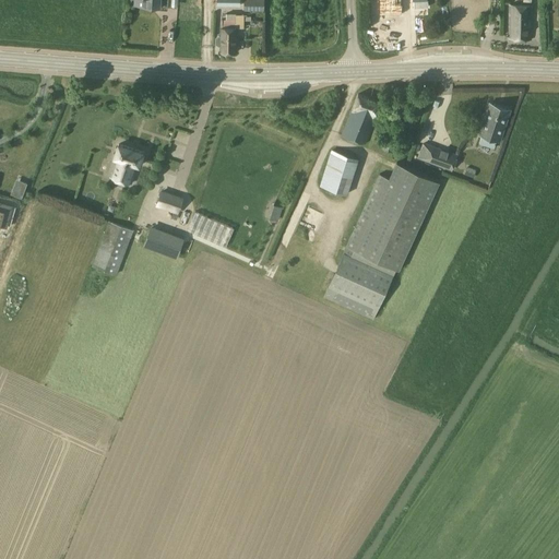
[(244,0),(245,10),(264,10),(263,0),(244,0)]
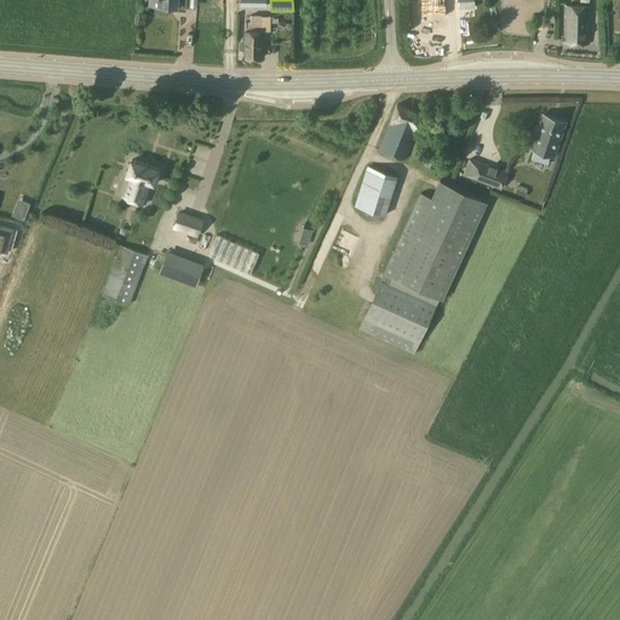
[(420,0),(420,16),(446,17),(445,0),(420,0)]
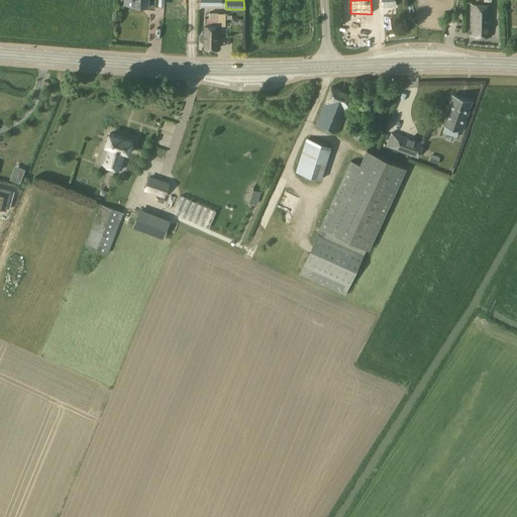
[(471,4),(471,35),(491,37),(492,6),(471,4)]
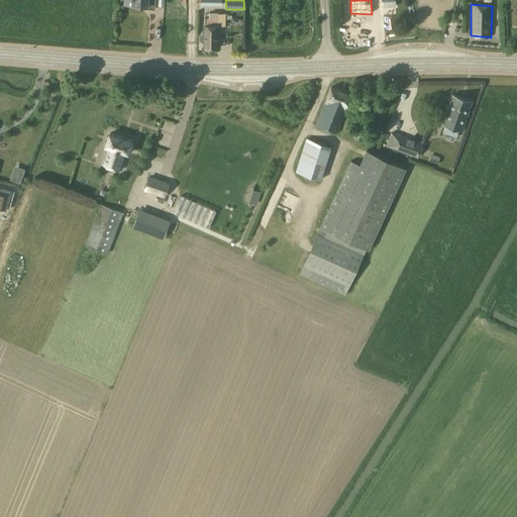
[(204,42),(204,47),(218,47),(218,25),(225,25),(225,14),(218,14),(218,19),(205,19),(205,25),(204,25),(204,32),(202,32),(200,34),(199,40),(202,42),(204,42)]
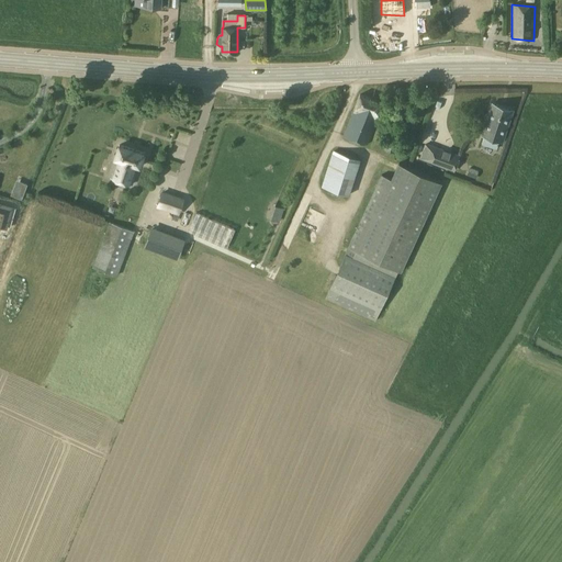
[(345,136),(368,144),(378,116),(383,102),(360,94),(353,113),(355,114),(345,136)]
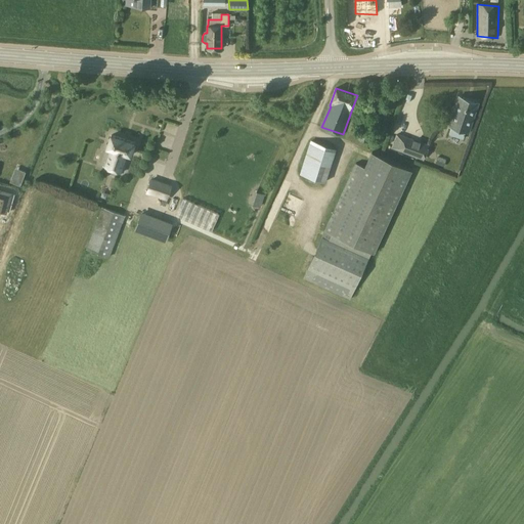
[(449,126),(468,132),(478,102),(460,96),(449,126)]
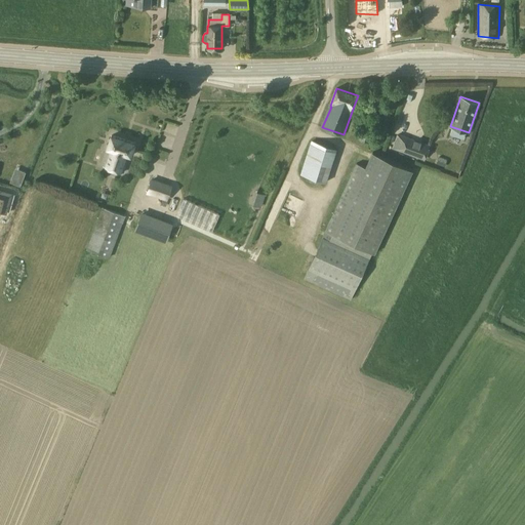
[(104,166),(123,172),(128,155),(130,156),(134,144),(112,135),(107,148),(109,149),(104,166)]
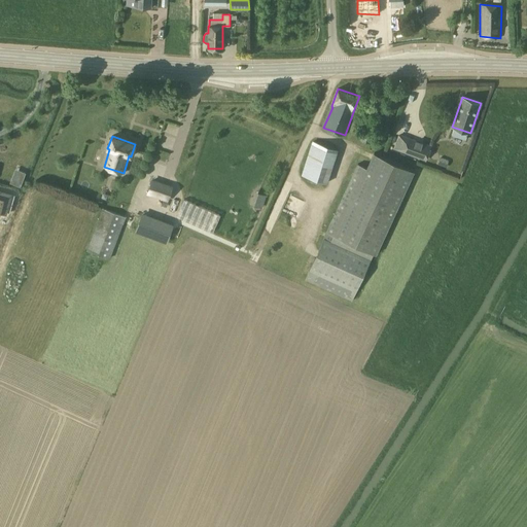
[(408,138),(402,150),(426,160),(430,146),(408,138)]
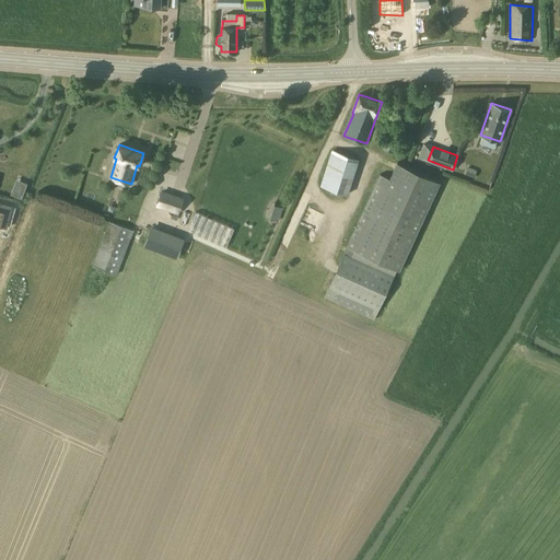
[(339,158),(328,188),(347,195),(358,164),(339,158)]
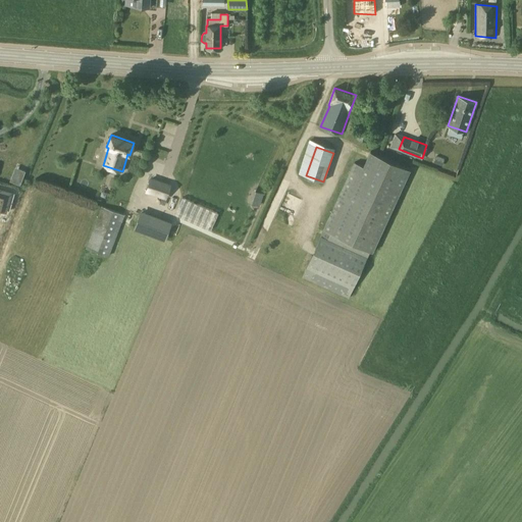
[(354,161),(306,266),(353,288),(370,250),(372,251),(410,169),(370,151),(363,165),(354,161)]
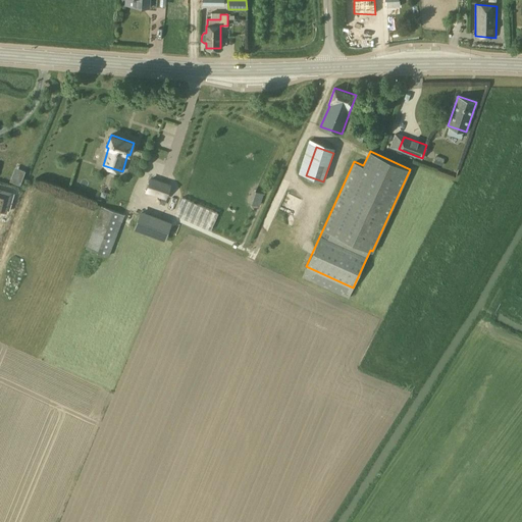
[(7,172),(5,178),(15,181),(19,167),(13,166),(11,173),(7,172)]
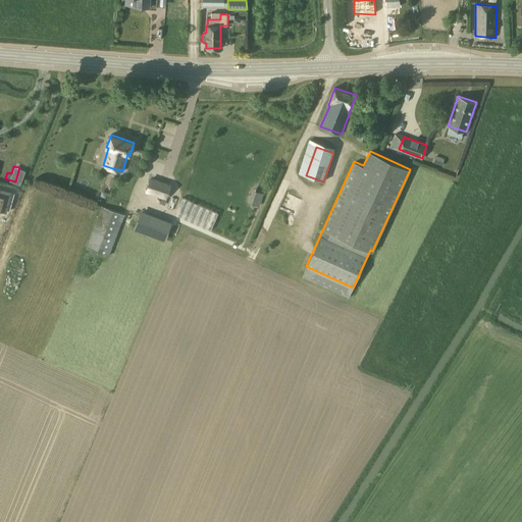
[(157,180),(151,178),(146,192),(153,194),(157,180)]
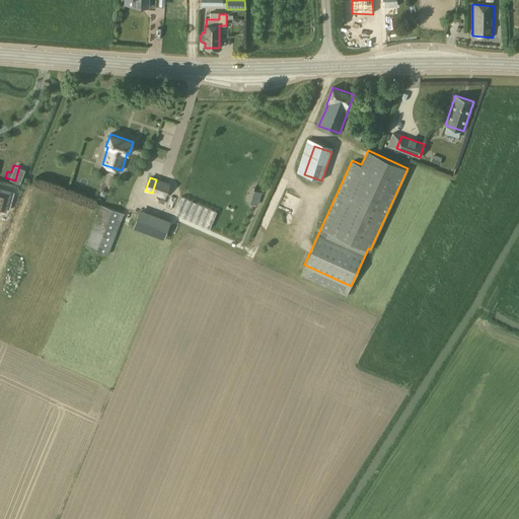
[(11,191),(0,188),(0,209),(6,211),(11,191)]
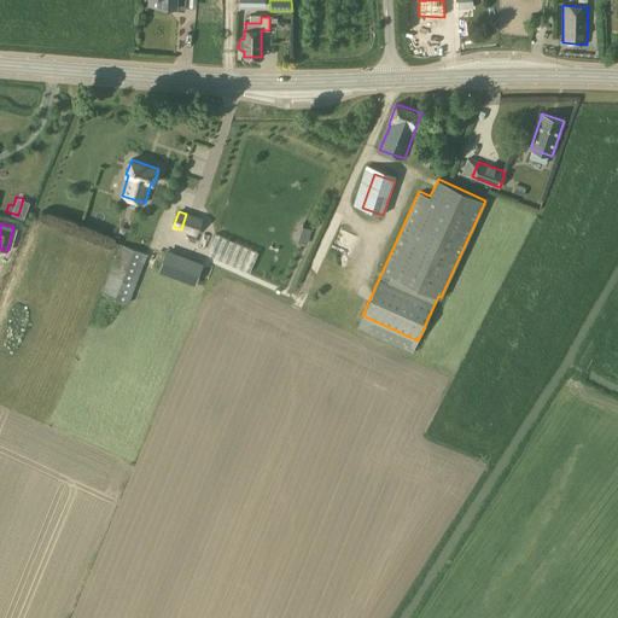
[(298,240),(307,243),(310,229),(303,226),(298,240)]
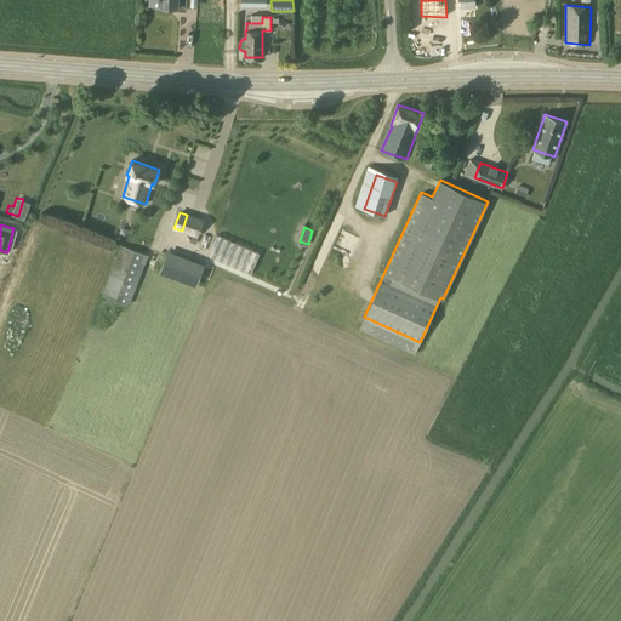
[(260,254),(216,234),(208,255),(251,274),(260,254)]
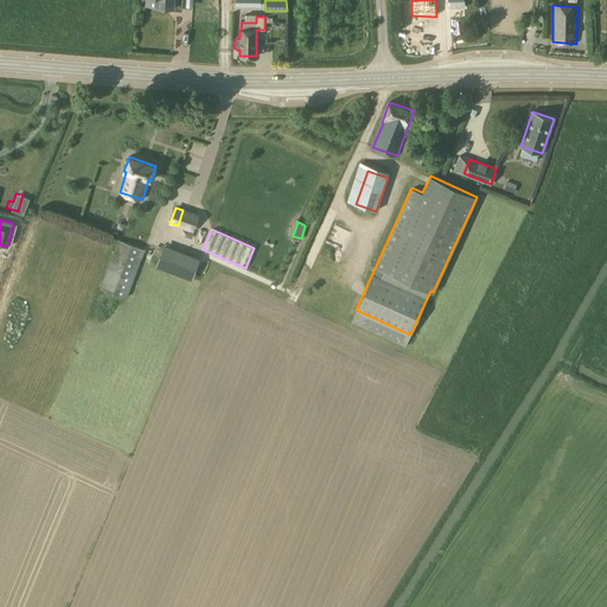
[(119,240),(100,288),(127,299),(145,250),(119,240)]
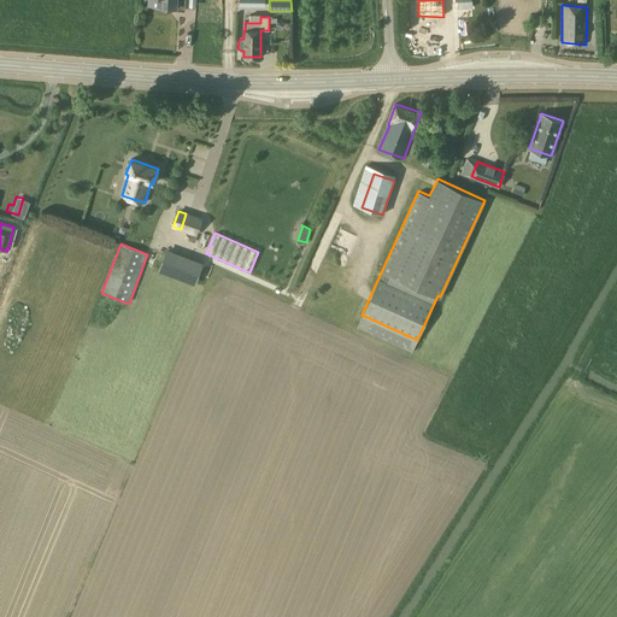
[(168,251),(160,269),(194,282),(201,264),(168,251)]
